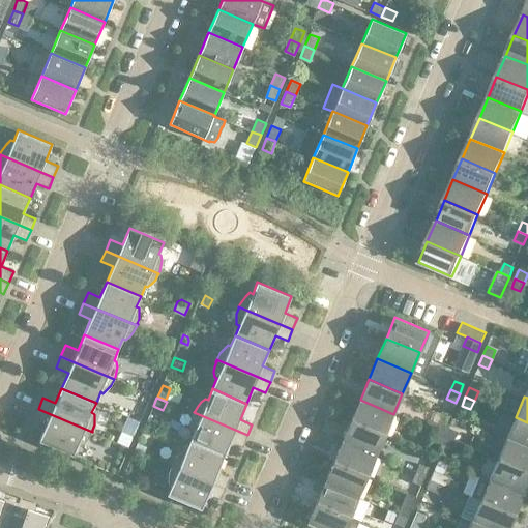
[(393,414),(360,400),(351,420),(384,435),(393,414)]
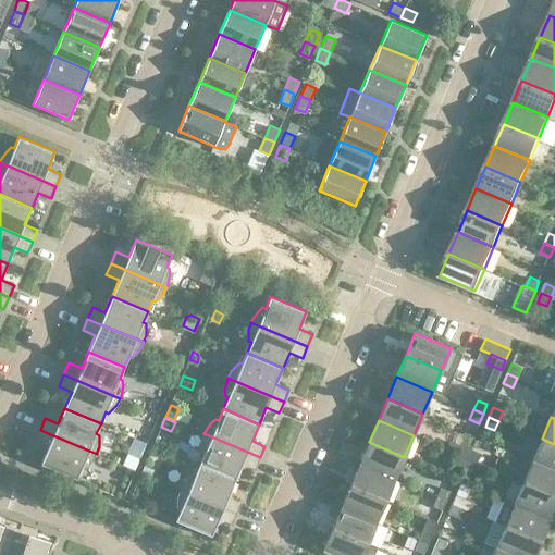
[(97,454),(40,430),(35,442),(48,447),(41,464),(77,479),(82,467),(85,468),(89,465),(93,460),(96,455),(96,456),(97,454)]
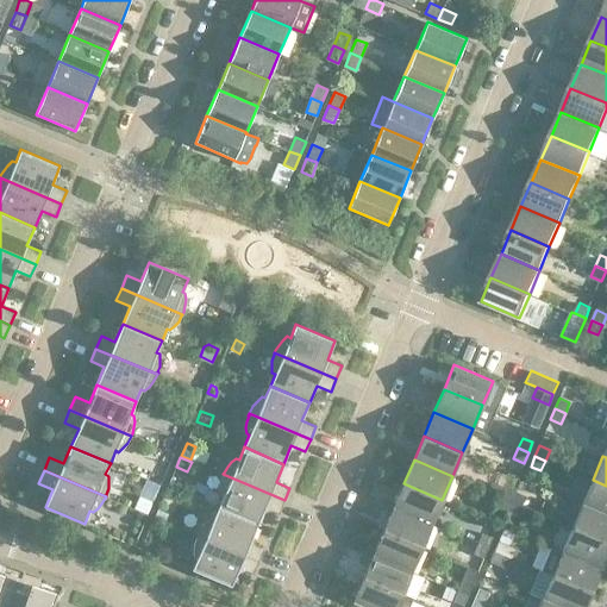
[(285,500),(223,474),(221,476),(223,476),(220,482),(220,489),(220,495),(224,496),(218,508),(257,525),(266,507),(279,513),(285,500)]
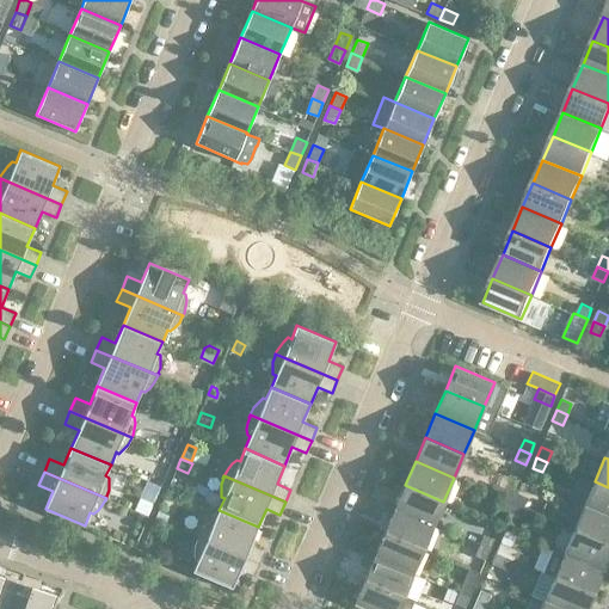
[(148,480),(136,509),(149,515),(161,485),(148,480)]
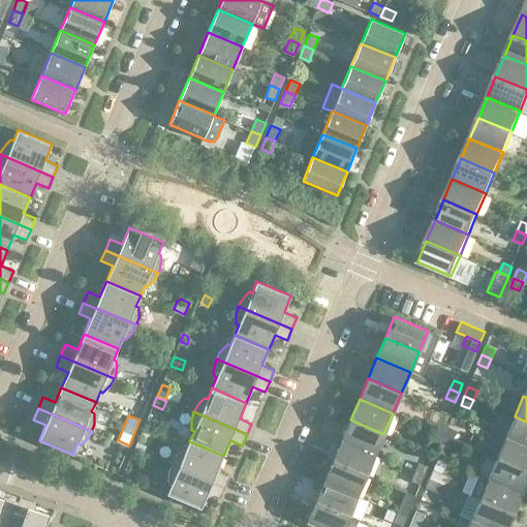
[(526,422),(515,416),(506,437),(526,445),(526,422)]
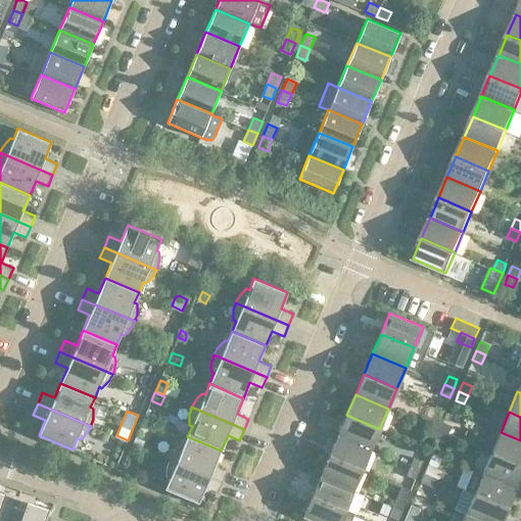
[(379,429),(346,415),(338,435),(371,450),(379,429)]
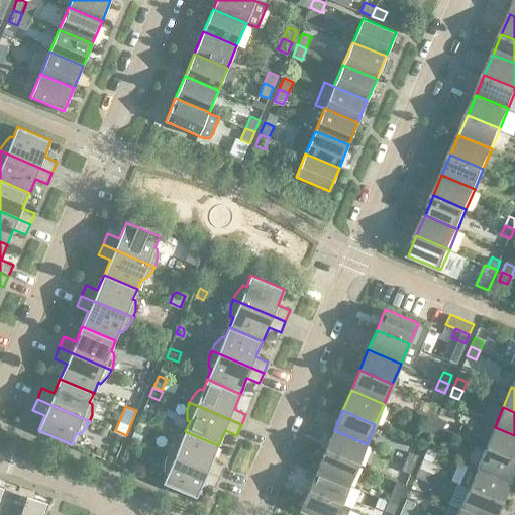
[(429,413),(425,421),(434,425),(437,416),(429,413)]
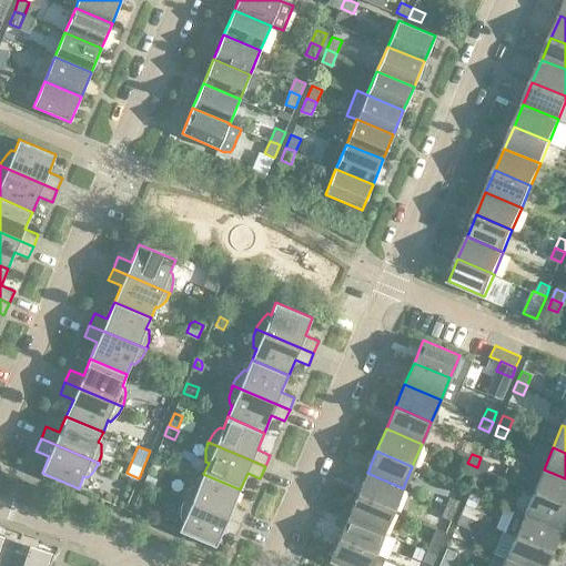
[(491,462),(481,457),(477,467),(487,472),(491,462)]
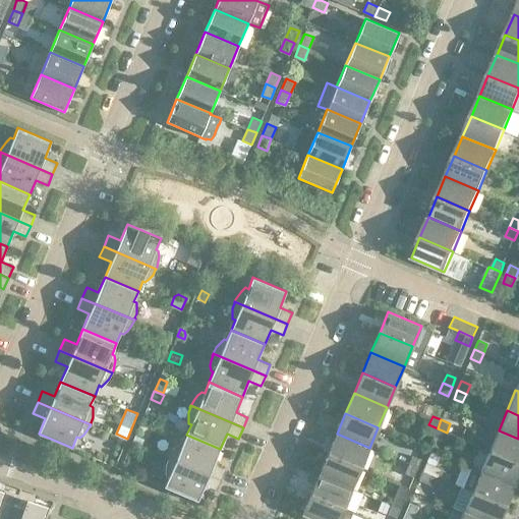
[(438,428),(428,424),(424,434),(434,438),(438,428)]
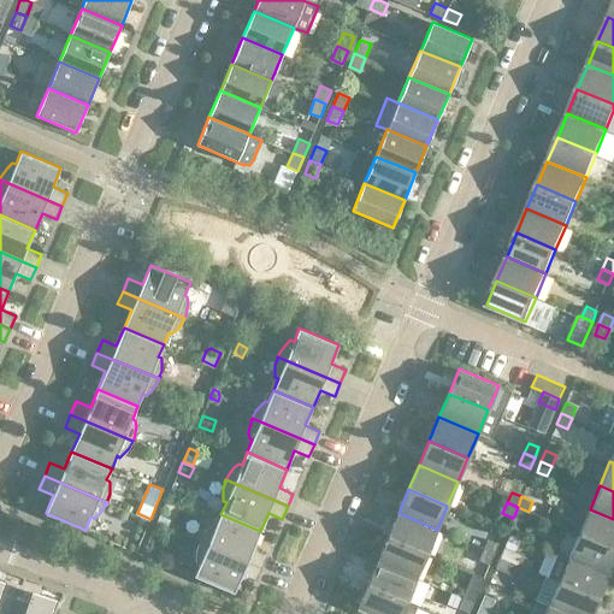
[(529,512),(518,507),(513,518),(524,523),(529,512)]
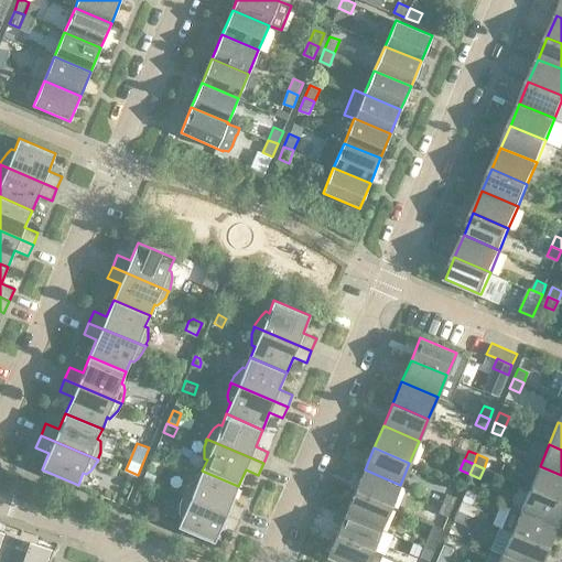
[(561,475),(540,466),(530,488),(561,501),(561,475)]
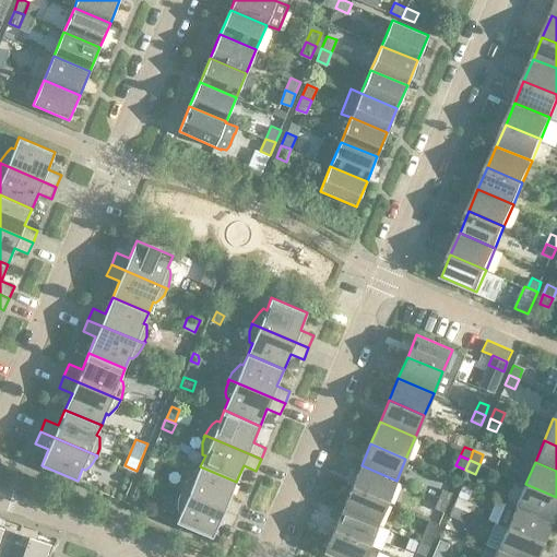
[(396,481),(362,465),(352,487),(388,501),(396,481)]
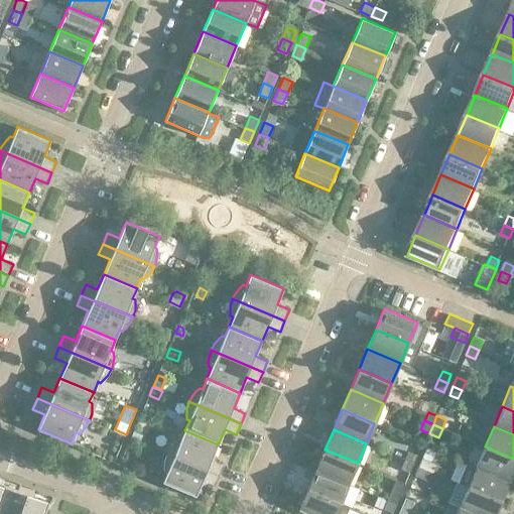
[(134,430),(131,436),(141,441),(144,434),(134,430)]
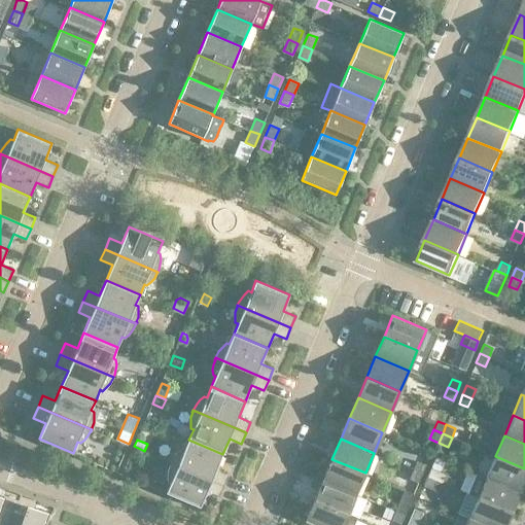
[(222,454),(188,440),(184,449),(182,448),(178,452),(174,456),(172,461),(172,460),(171,462),(224,485),(229,474),(216,468),(222,454)]
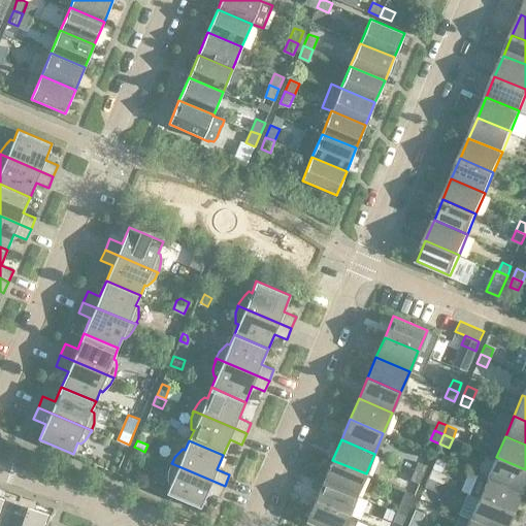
[(525,469),(496,457),(488,478),(521,492),(525,481),(525,469)]
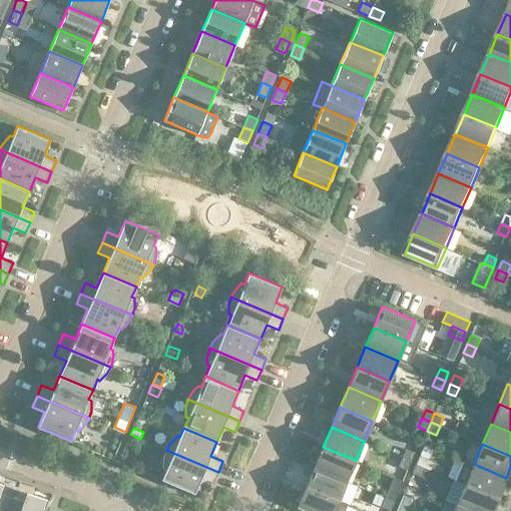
[(356,460),(323,447),(315,467),(347,480),(356,460)]
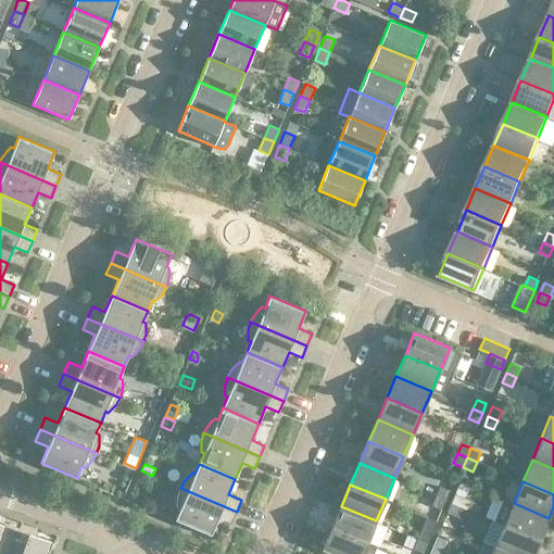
[(440,486),(437,495),(445,499),(450,490),(440,486)]
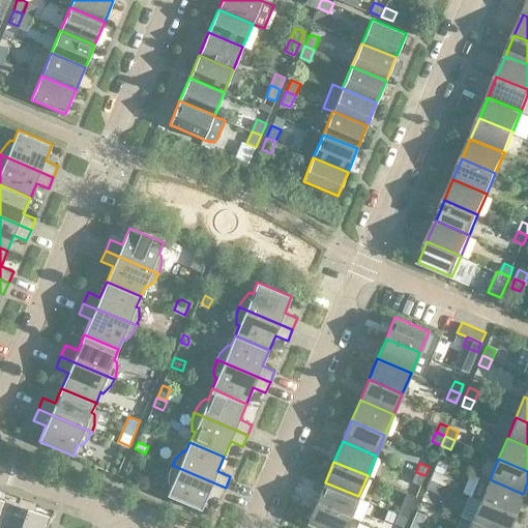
[(226,488),(172,465),(171,467),(170,472),(169,477),(170,482),(172,484),(167,496),(202,510),(208,494),(221,499),(226,488)]
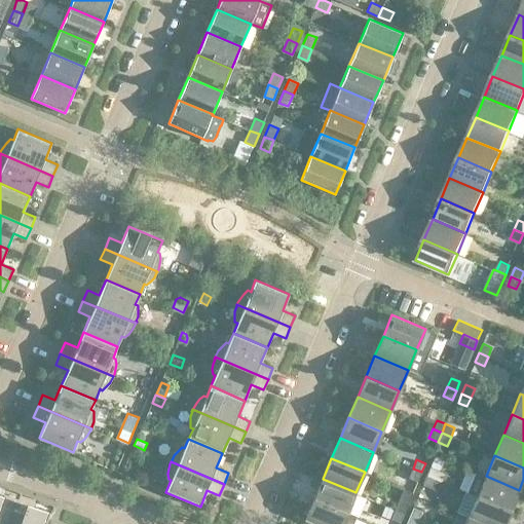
[(447,473),(431,466),(427,476),(436,479),(443,482),(447,473)]
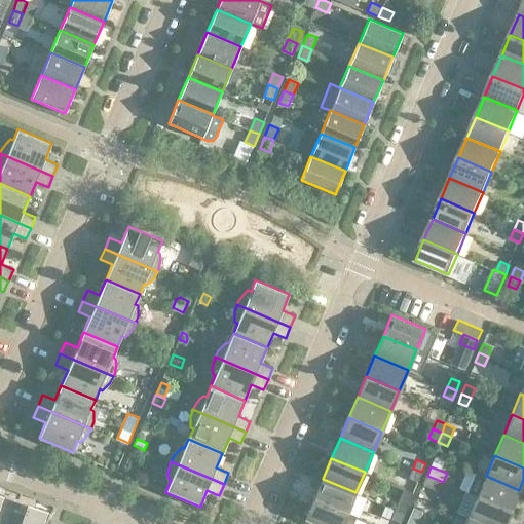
[(421,472),(413,469),(409,478),(418,481),(421,472)]
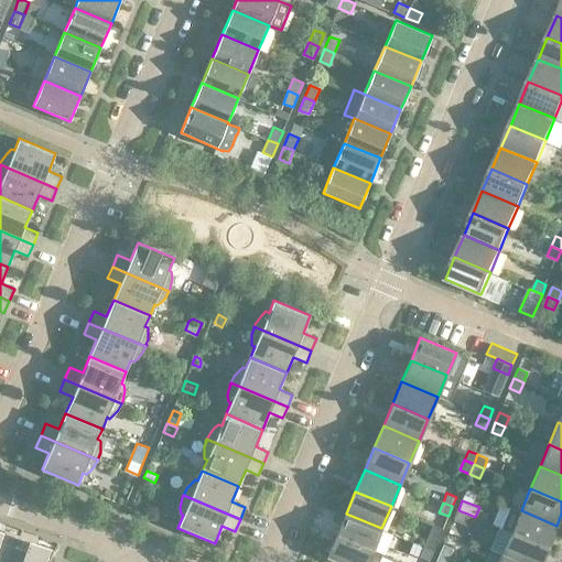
[(501,528),(511,532),(548,548),(557,526),(521,510),(511,506),(501,528)]
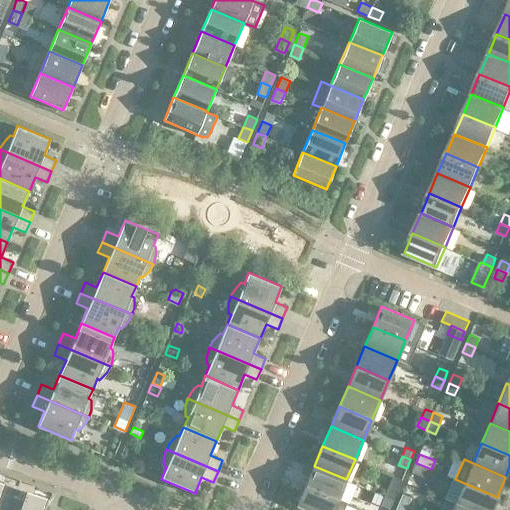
[(424,466),(416,463),(412,471),(421,475),(424,466)]
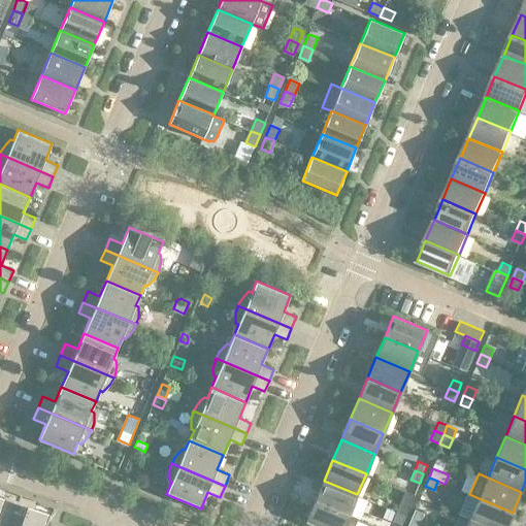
[(357,494),(324,481),(316,501),(349,515),(357,494)]
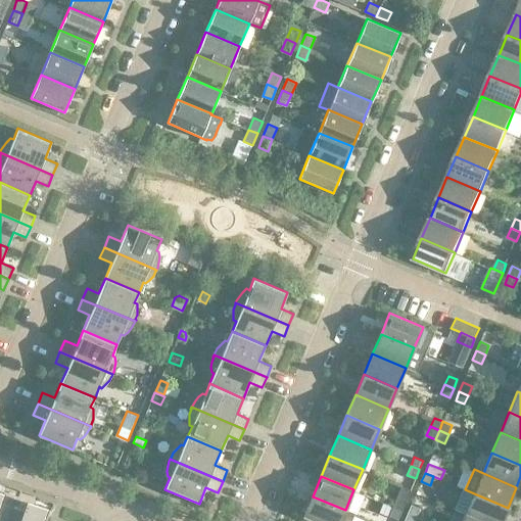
[(19,520),(27,501),(4,493),(0,506),(0,520),(19,520)]
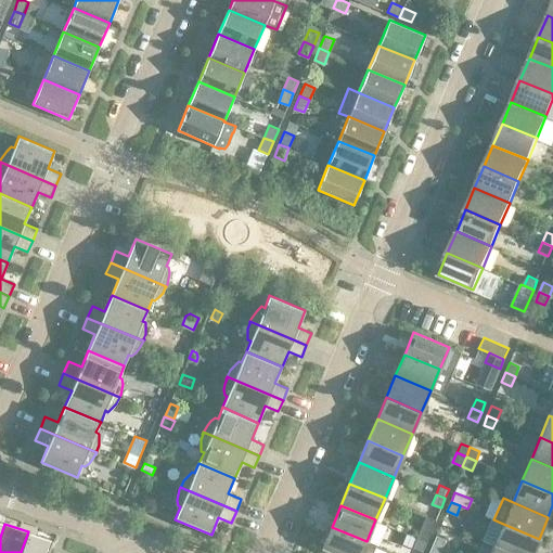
[(532,552),(539,539),(503,524),(494,545),(512,552),(532,552)]
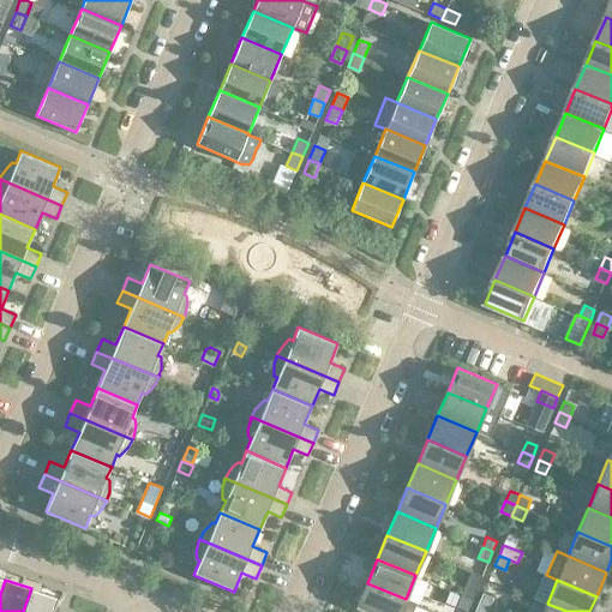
[(400,611),(406,599),(367,583),(357,607),(367,611),(400,611)]
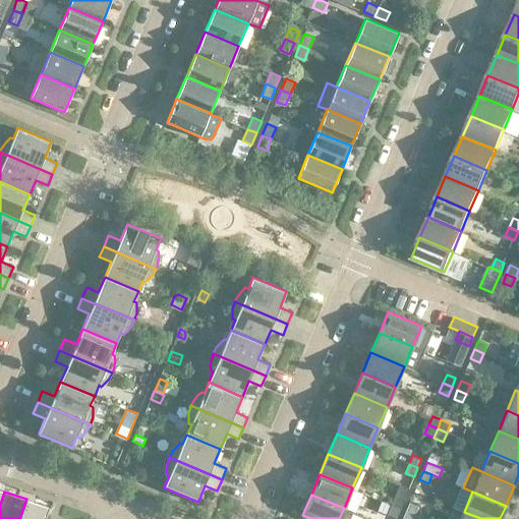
[(396,496),(392,505),(400,508),(404,499),(396,496)]
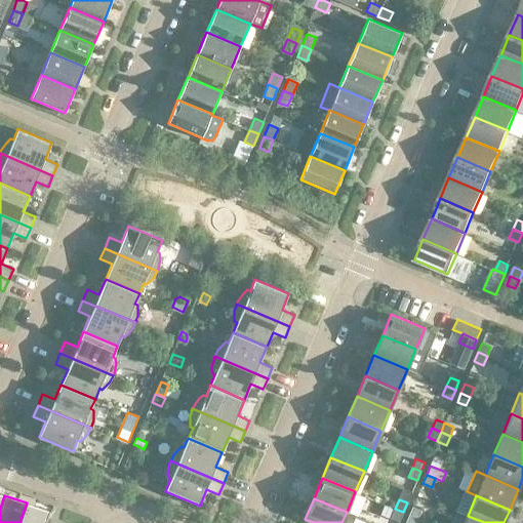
[(45,522),(49,511),(27,503),(19,522),(45,522)]
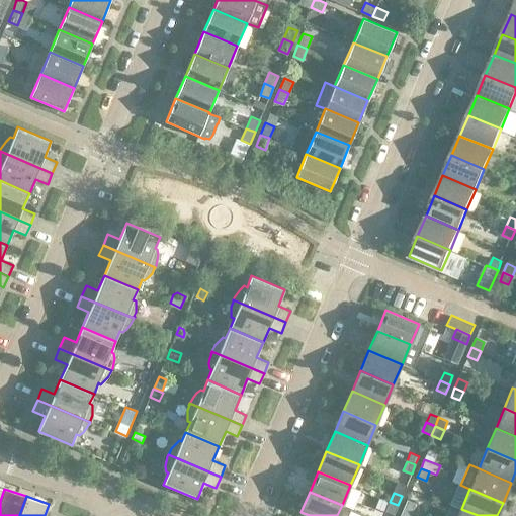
[(416,503),(408,499),(404,508),(413,512),(416,503)]
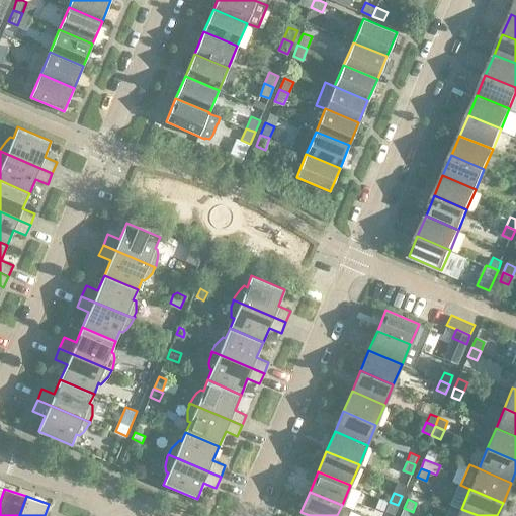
[(398,505),(390,502),(385,510),(395,514),(398,505)]
